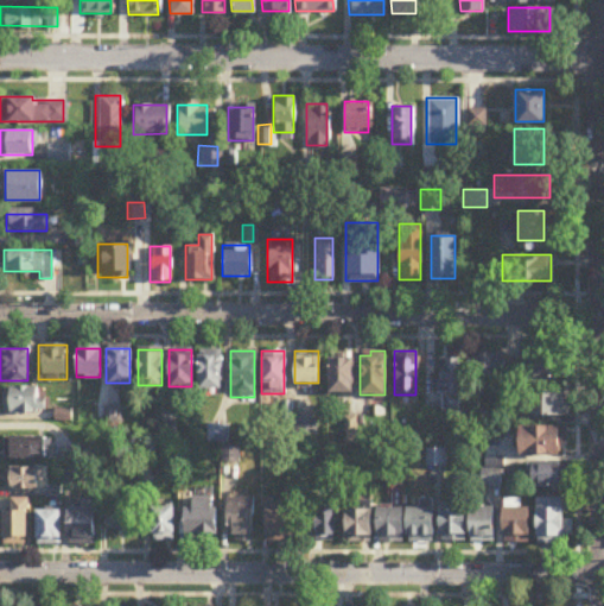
[(560,352),(523,352),(523,379),(560,379),(560,352)]
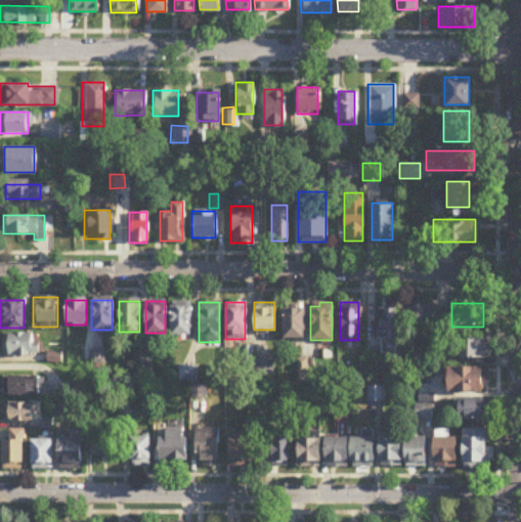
[(190,335),(190,304),(170,304),(170,335),(190,335)]
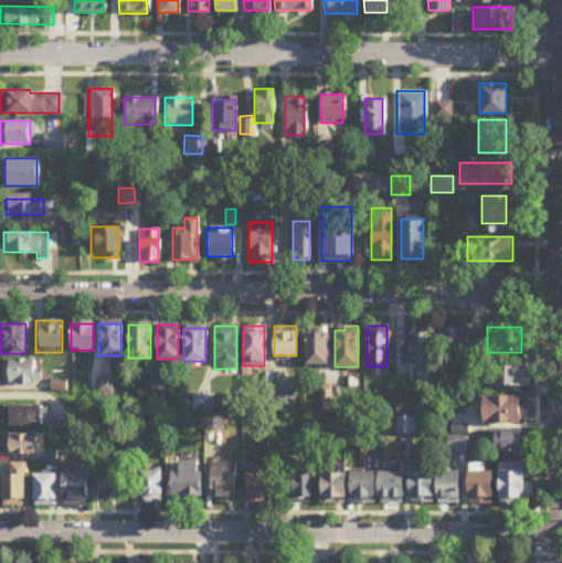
[(434,349),(470,349),(470,328),(434,328),(434,349)]
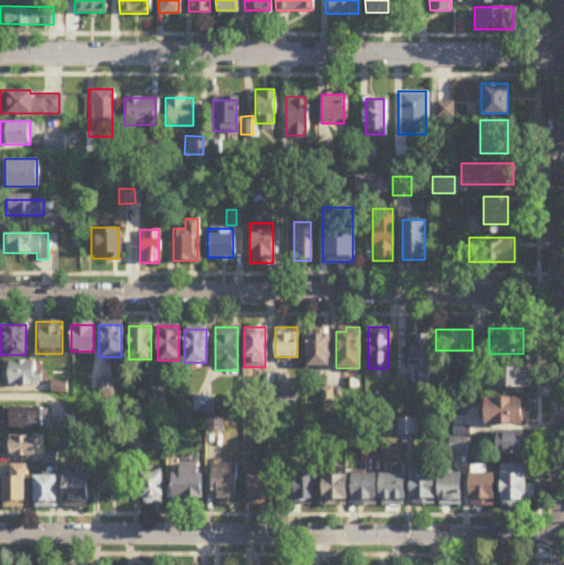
[(329,366),(329,332),(306,332),(306,366),(329,366)]
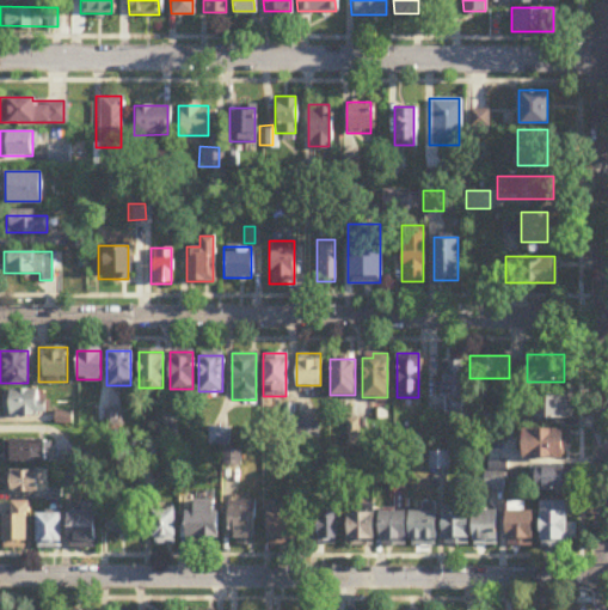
[(461,413),(461,359),(443,359),(443,413),(461,413)]
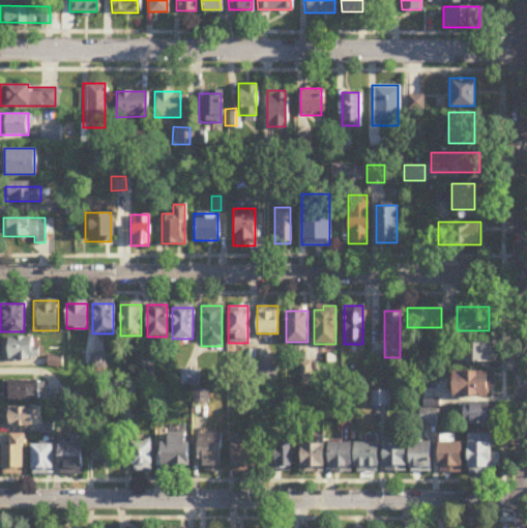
[(1,336),(1,358),(33,358),(33,336),(1,336)]
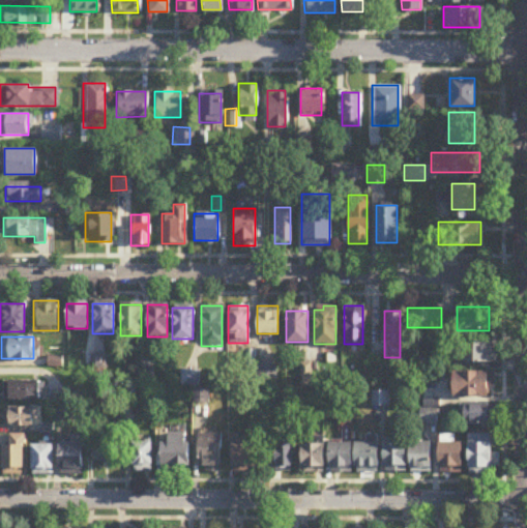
[(493,340),(454,340),(454,361),(493,361),(493,340)]
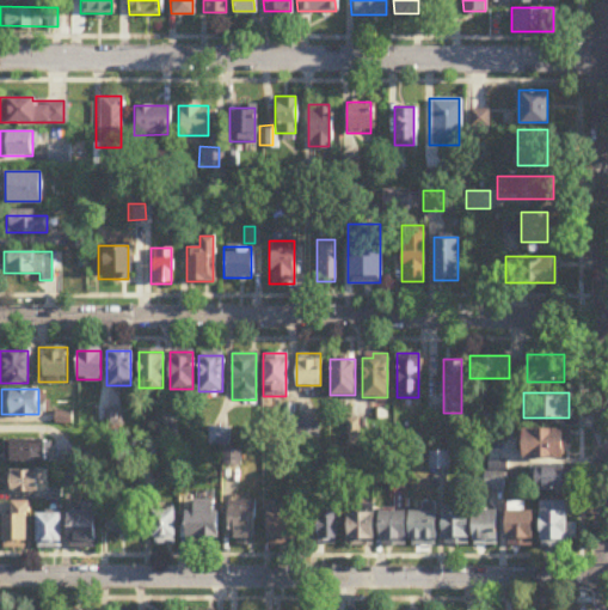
[(565,458),(565,429),(524,429),(524,458),(565,458)]
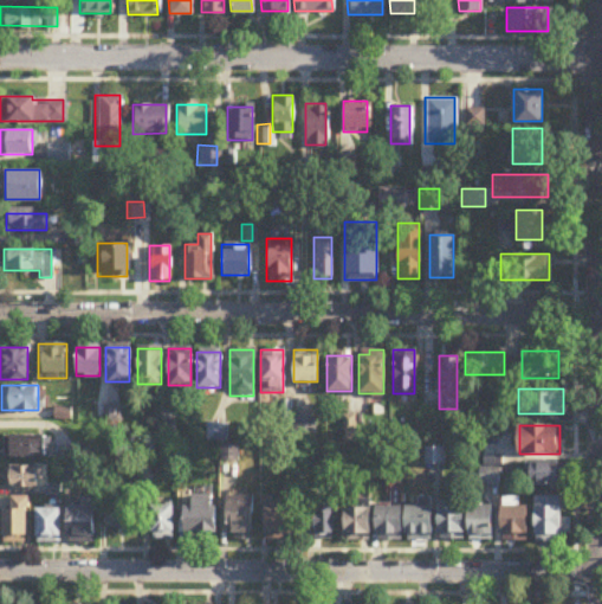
[(45,456),(45,434),(5,434),(5,456),(45,456)]
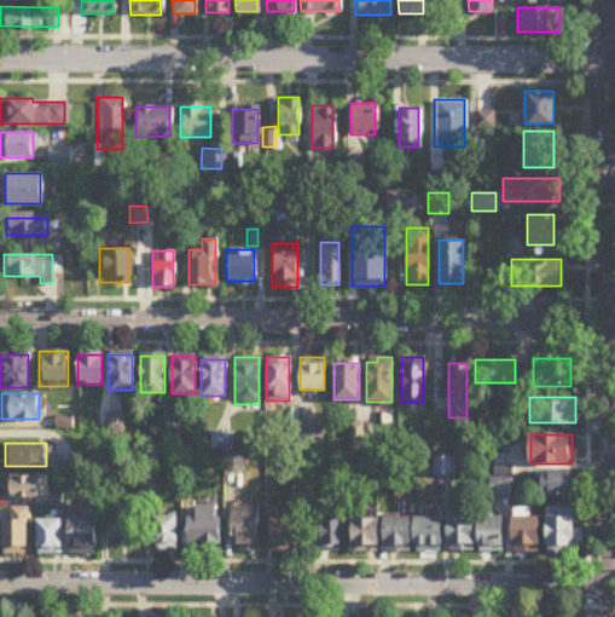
[(573,496),(573,470),(538,470),(538,496),(573,496)]
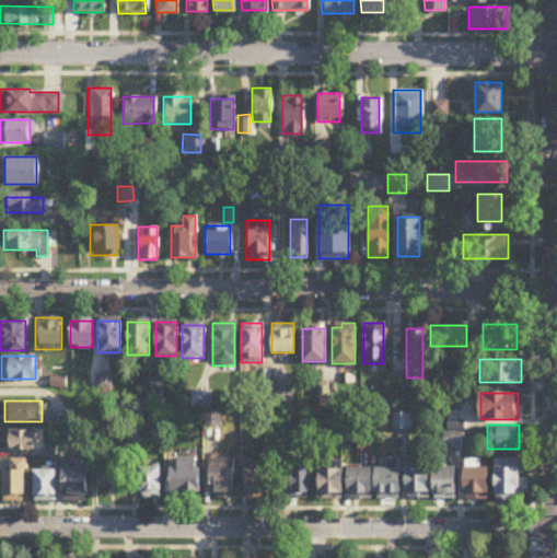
[(37,451),(37,429),(3,429),(3,451),(37,451)]
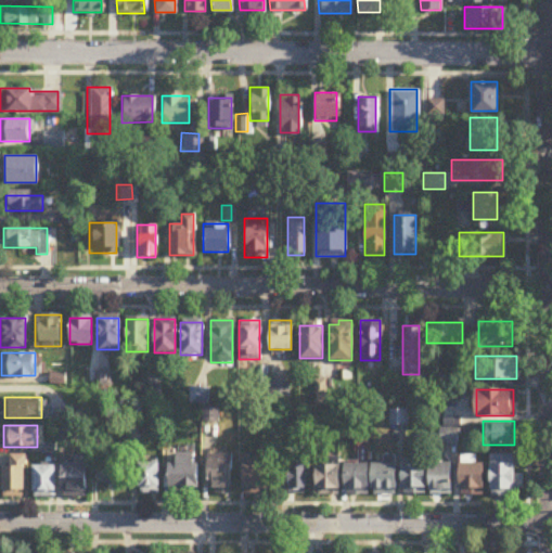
[(454,444),(454,429),(439,429),(439,444),(454,444)]
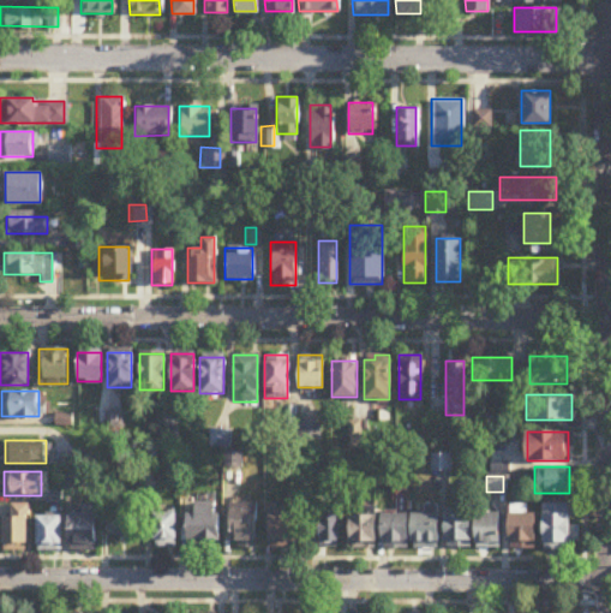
[(186,512),(186,545),(219,545),(219,501),(195,501),(195,512),(186,512)]
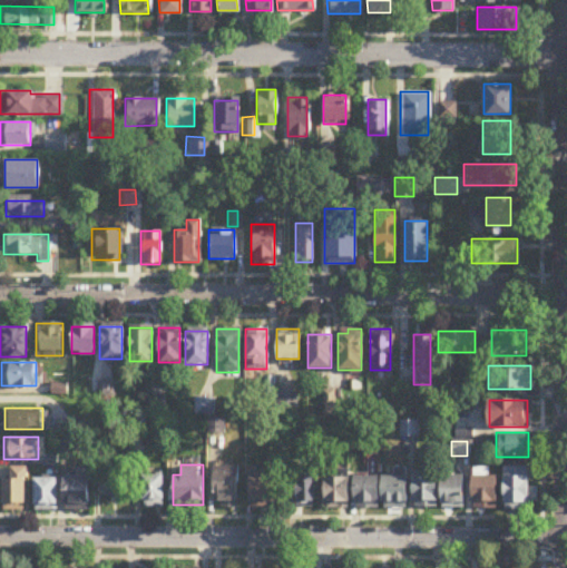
[(26,509),(26,466),(10,466),(10,476),(2,476),(2,509),(26,509)]
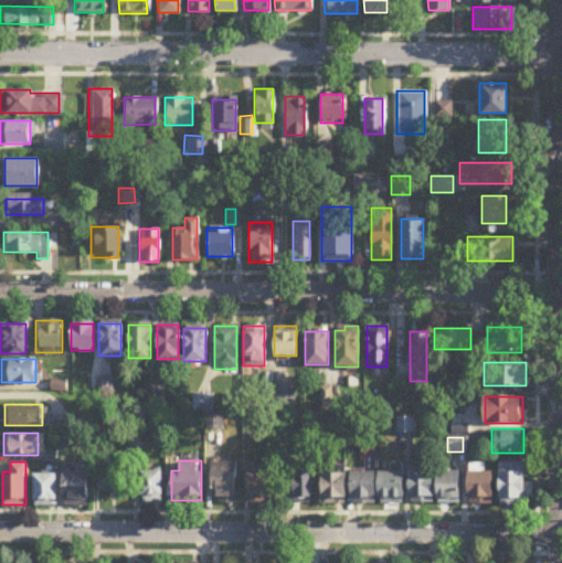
[(211,501),(235,501),(235,461),(211,461),(211,501)]
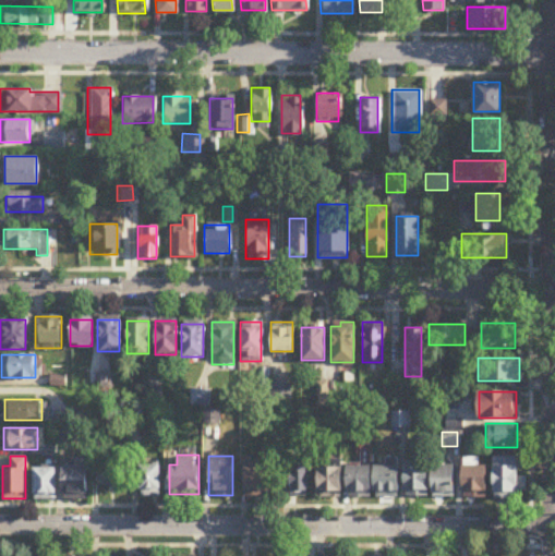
[(516,475),(516,456),(493,456),(493,497),(522,497),(522,475),(516,475)]
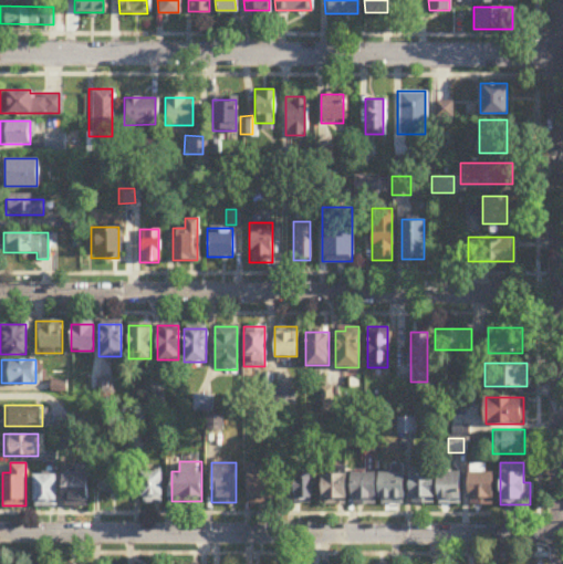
[(310,502),(310,467),(292,467),(292,502),(310,502)]
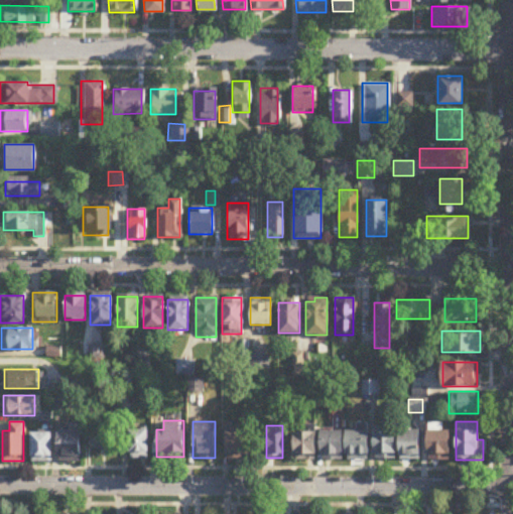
[(80,460),(80,426),(56,426),(56,460),(80,460)]
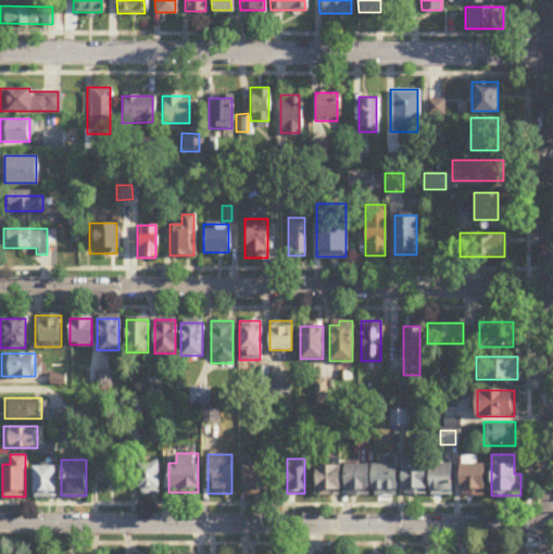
[(121,460),(97,460),(97,482),(121,482),(121,460)]
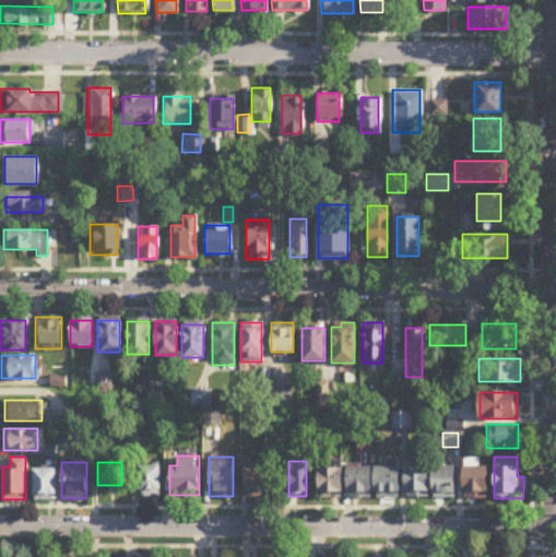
[(244,496),(272,496),(272,464),(244,464),(244,496)]
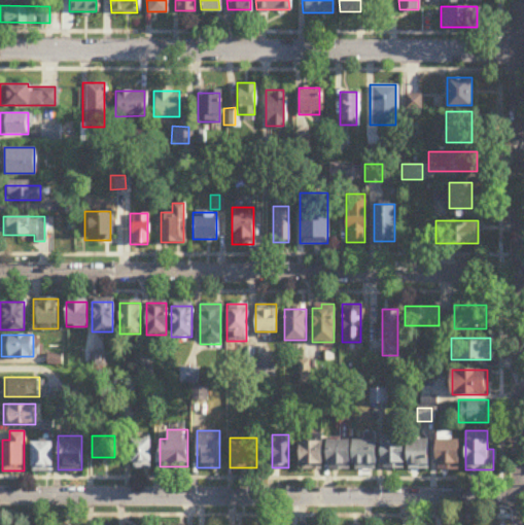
[(131,467),(150,467),(150,439),(131,439),(131,467)]
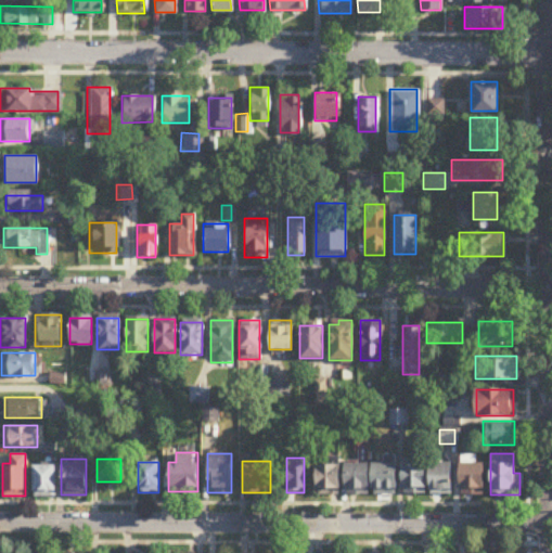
[(429,493),(453,493),(453,462),(429,462),(429,493)]
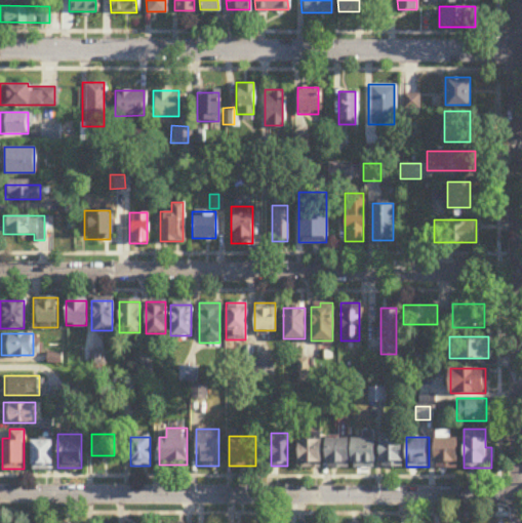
[(457,437),(435,437),(435,468),(457,468),(457,437)]
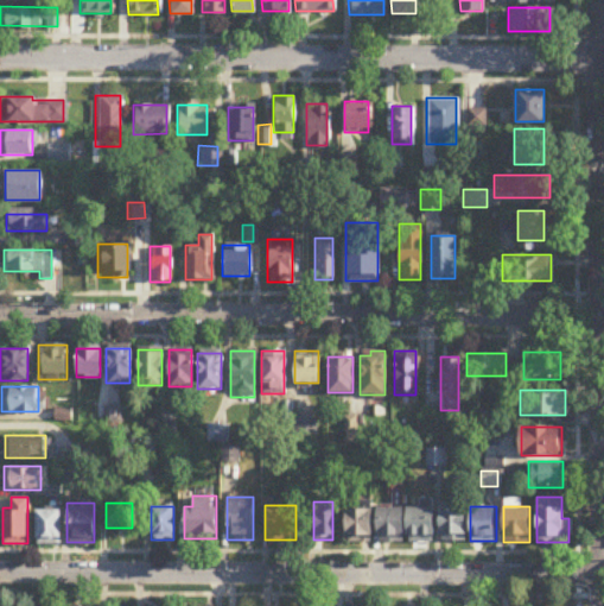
[(345,507),(345,541),(373,541),(373,507),(345,507)]
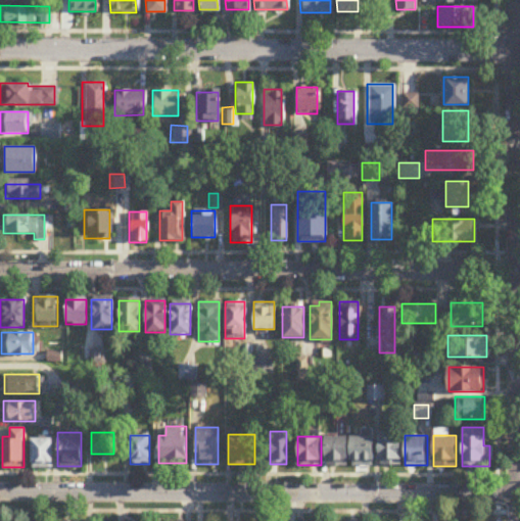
[(347,436),(324,436),(324,465),(347,465),(347,436)]
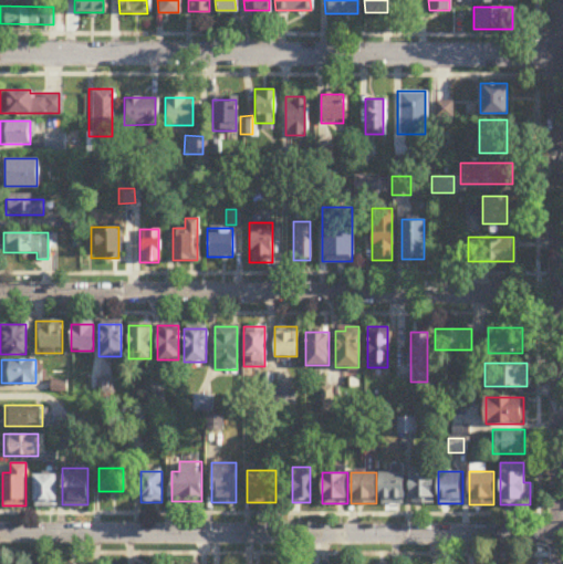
[(379,504),(405,503),(404,472),(378,472),(379,504)]
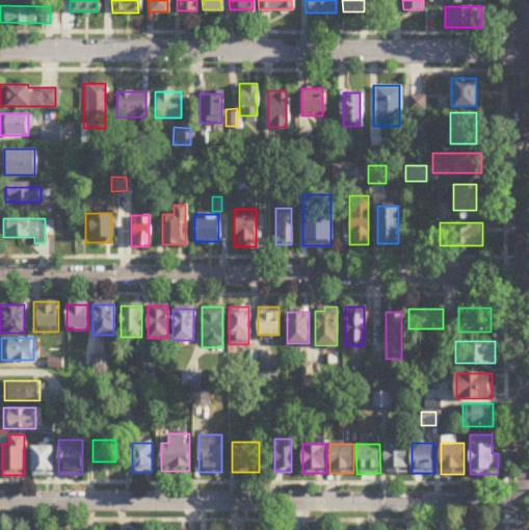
[(384,473),(407,473),(407,444),(384,444),(384,473)]
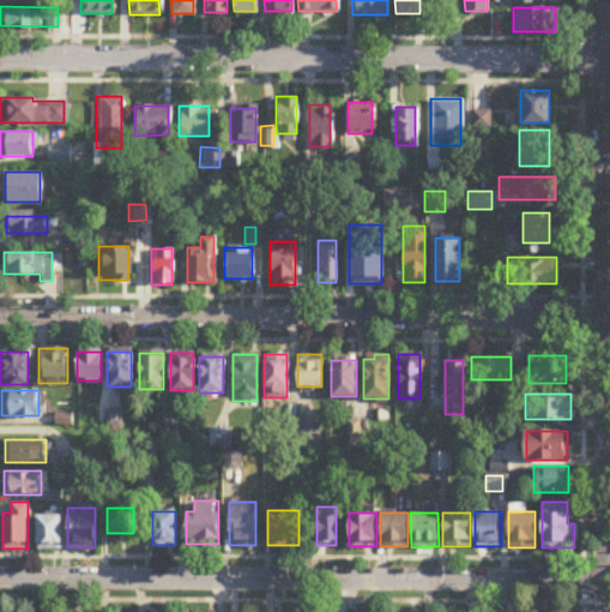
[(36,514),(36,549),(61,549),(61,514),(36,514)]
